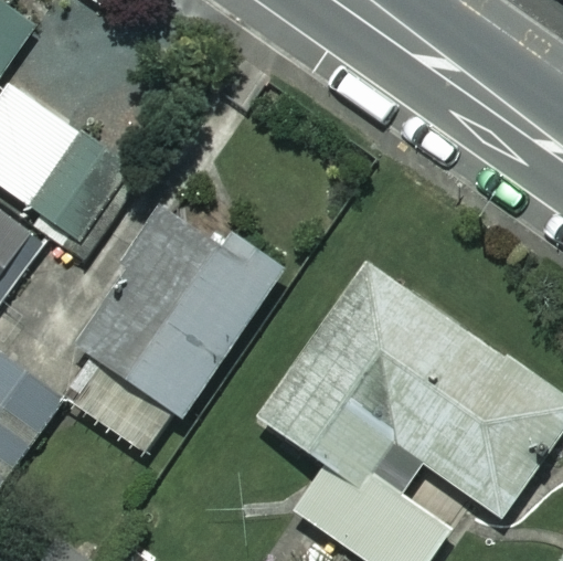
[(0,81),(38,27),(0,0),(0,81)]
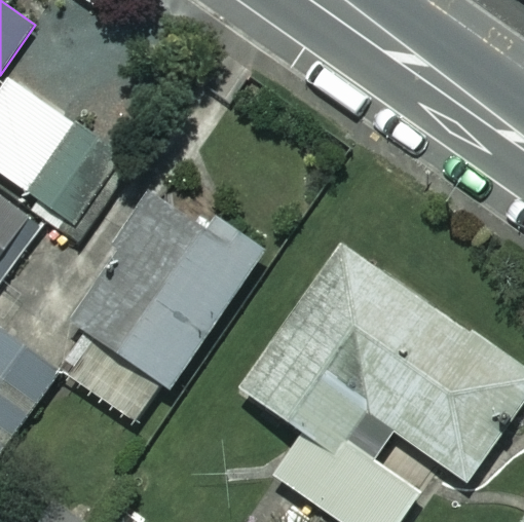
[(135,162),(11,78),(0,94),(0,172),(87,231),(135,162)]
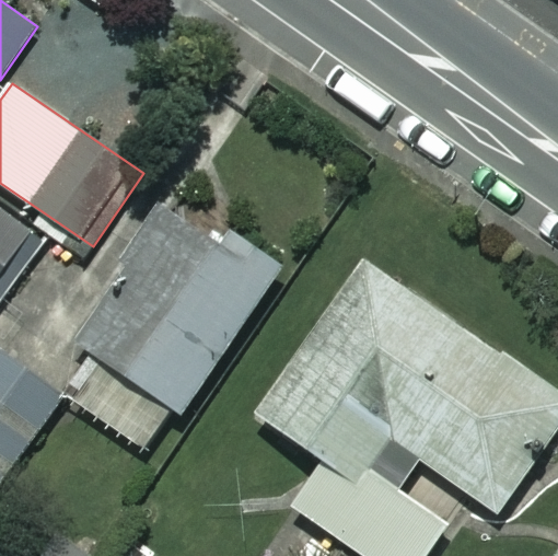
[(77,347),(86,355),(72,377),(82,384),(71,401),(153,456),(279,269),(176,200),(77,347)]
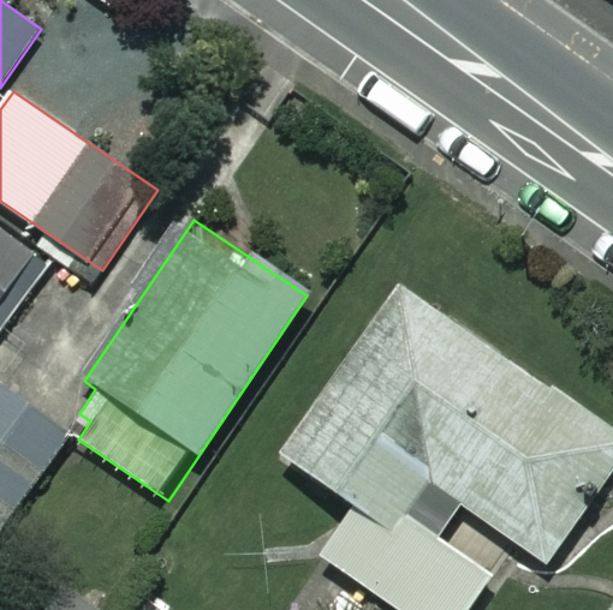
[(0,298),(31,253),(0,231),(0,298)]
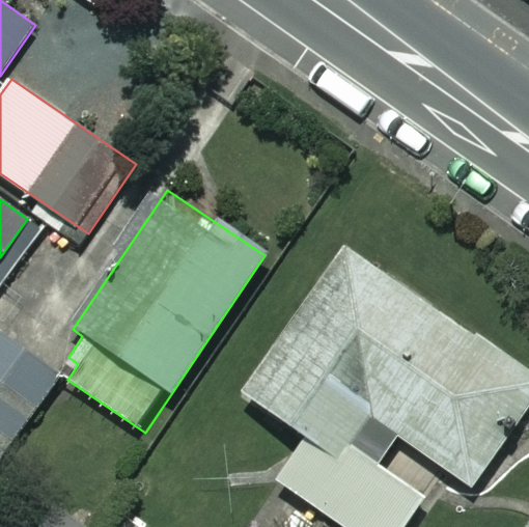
[(528,367),(343,245),(243,397),(304,437),(274,481),(342,526),(414,526),(433,500),(380,466),(398,438),(474,488),(528,405),(528,367)]
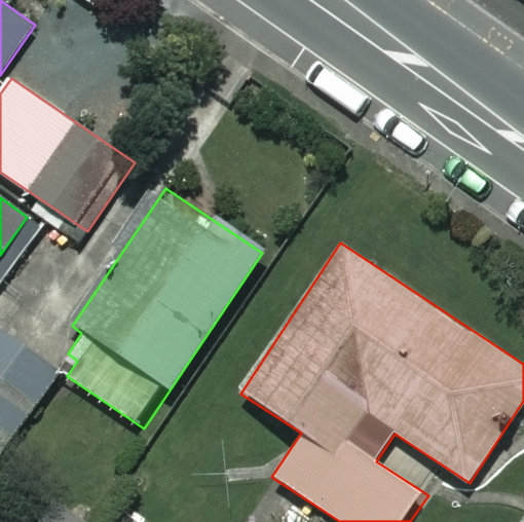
[(0,450),(59,373),(0,328),(0,450)]
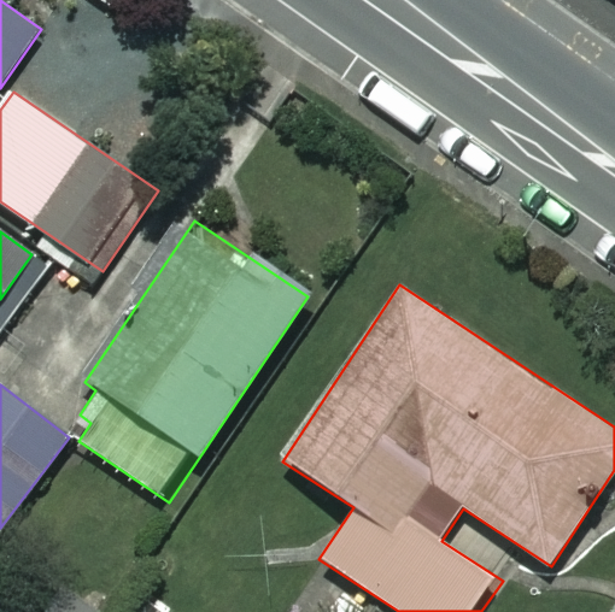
All buildings are outlined.
